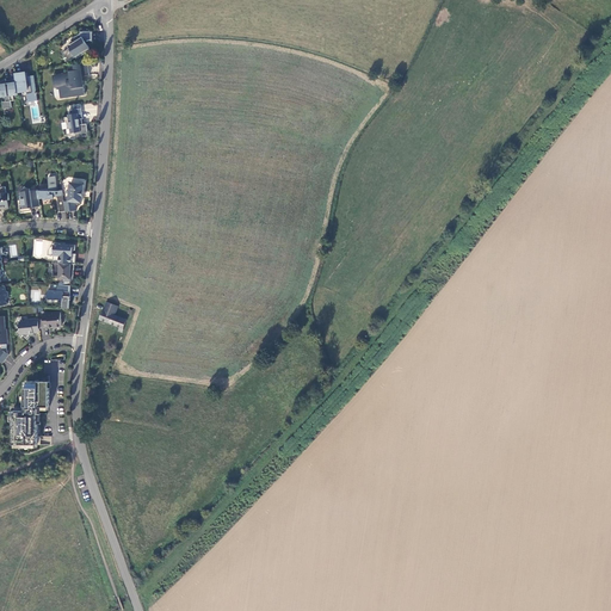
[(71,49),(62,53),(66,57),(67,57),(69,61),(75,57),(76,59),(91,50),(90,49),(90,48),(87,44),(85,45),(84,43),(86,42),(93,42),(92,32),(88,32),(88,30),(82,30),(82,32),(80,32),(80,34),(72,39),(74,43),(68,47),(71,49)]
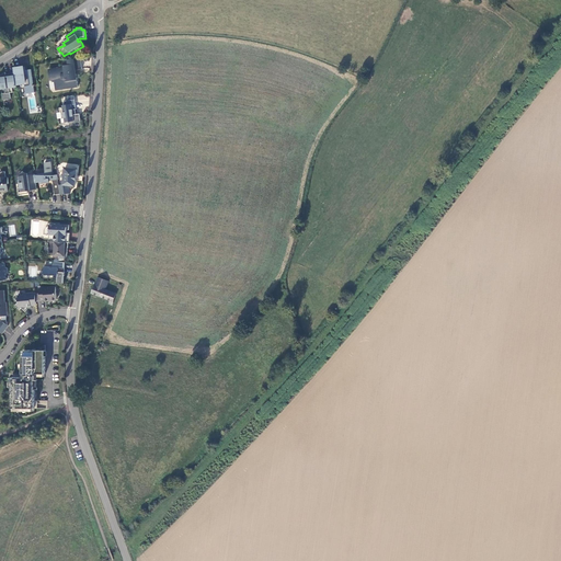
[(82,69),(81,58),(68,60),(69,66),(65,66),(65,68),(52,69),(52,71),(49,73),(50,78),(54,77),(56,91),(79,88),(77,75),(76,75),(75,70),(82,69)]
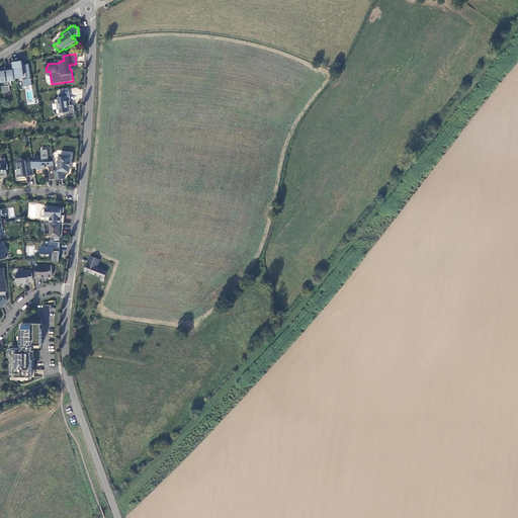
[(21,61),(13,63),(13,68),(15,79),(23,78),(24,87),(32,86),(31,80),(32,80),(31,79),(29,64),(23,65),(23,68),(22,68),(21,61)]
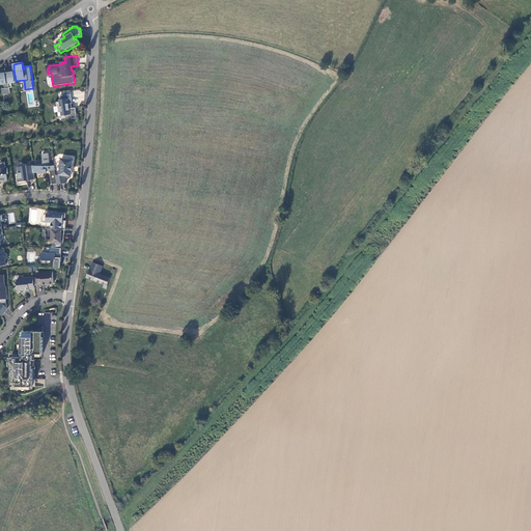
[(9,88),(12,87),(11,83),(16,83),(16,81),(14,70),(8,70),(9,73),(6,73),(5,68),(0,72),(0,77),(3,94),(10,93),(9,88)]
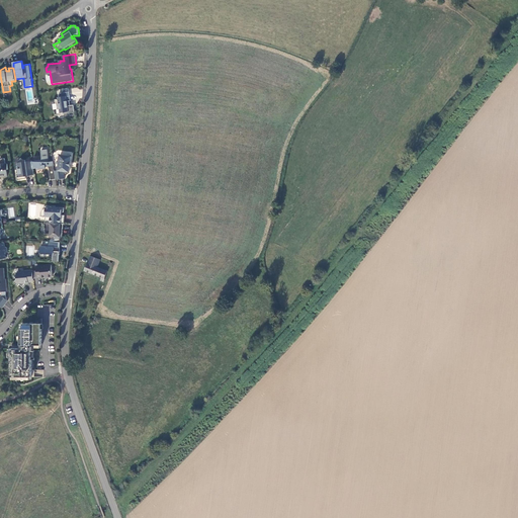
[(69,92),(59,93),(60,98),(55,99),(56,103),(57,103),(58,109),(60,109),(60,113),(63,112),(64,114),(75,112),(74,105),(70,105),(69,101),(70,101),(69,92)]
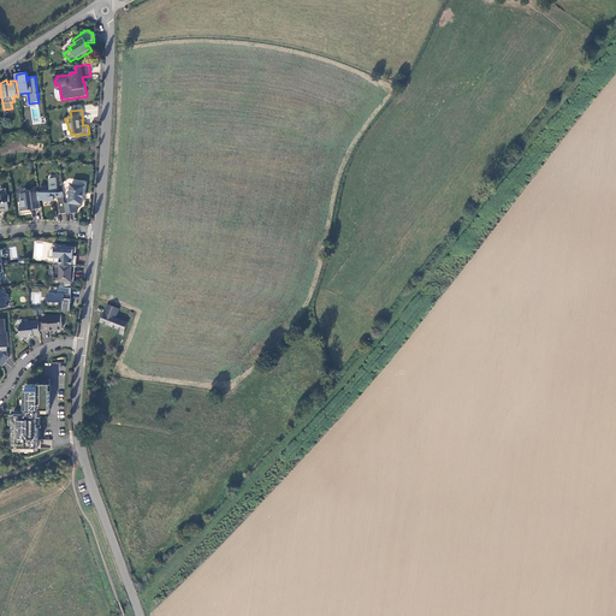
[(59,193),(57,178),(49,179),(51,190),(43,191),(43,193),(39,193),(40,201),(59,199),(60,214),(66,213),(65,203),(64,193),(59,193)]
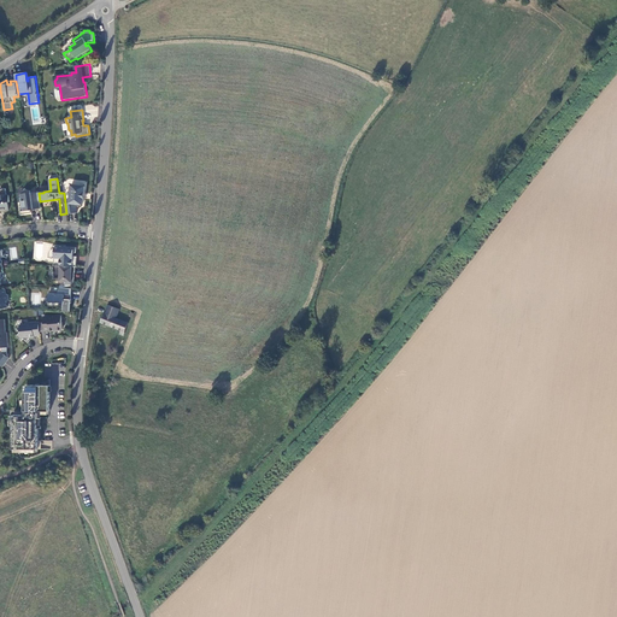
[(86,187),(72,186),(70,204),(65,204),(66,213),(66,215),(78,213),(76,205),(83,205),(86,187)]
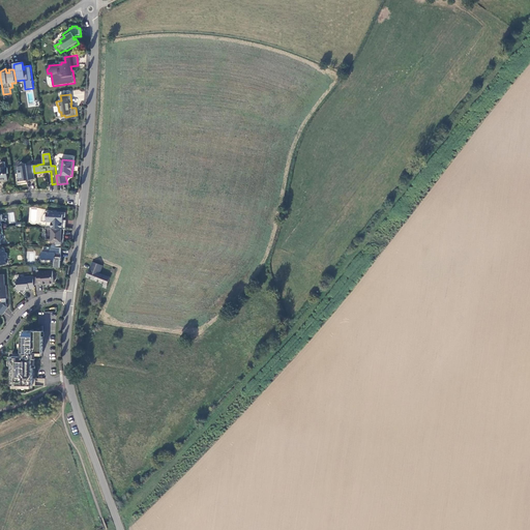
[(1,163),(0,164),(0,183),(0,184),(0,181),(0,180),(3,180),(3,181),(7,180),(6,174),(8,174),(7,168),(6,168),(5,162),(1,163)]
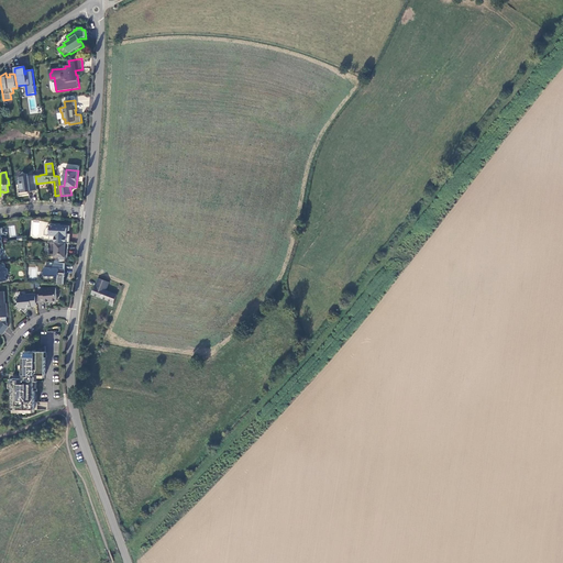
[(18,188),(20,196),(29,195),(28,190),(37,190),(36,184),(35,176),(35,175),(28,176),(28,174),(25,174),(23,172),(19,177),(20,183),(19,183),(20,188),(18,188)]
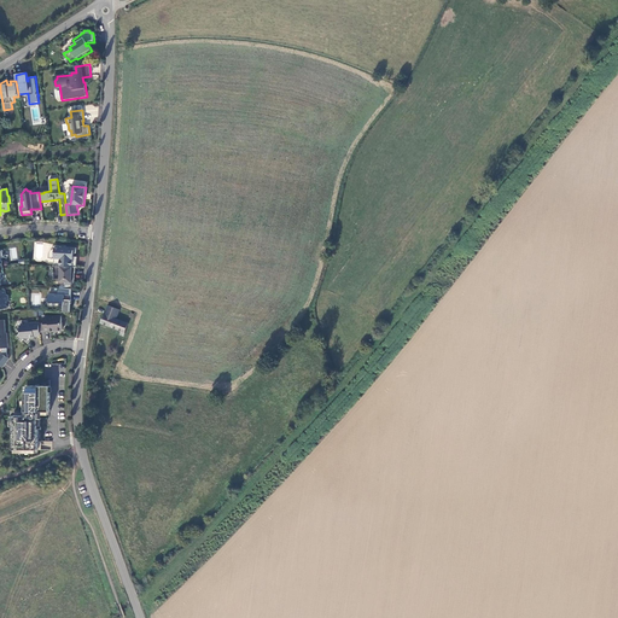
[(76,248),(66,248),(66,249),(63,249),(62,246),(56,246),(56,250),(54,250),(53,250),(52,250),(52,251),(51,251),(50,252),(50,254),(50,258),(54,258),(54,266),(76,267),(77,257),(74,257),(74,254),(75,254),(76,252),(76,248)]
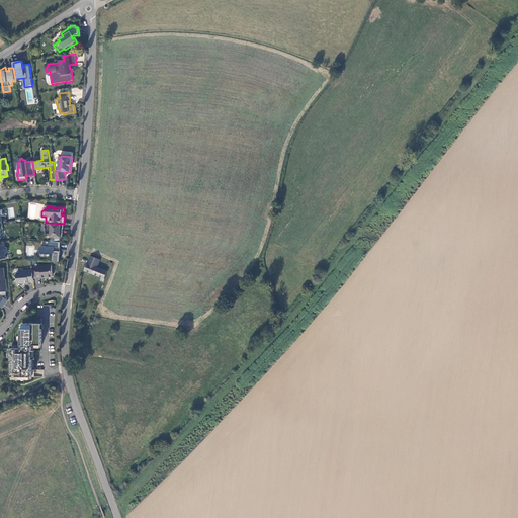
[(64,224),(46,223),(46,228),(47,229),(46,234),(51,234),(51,237),(55,237),(55,238),(63,239),(63,233),(62,233),(62,229),(63,229),(64,224)]
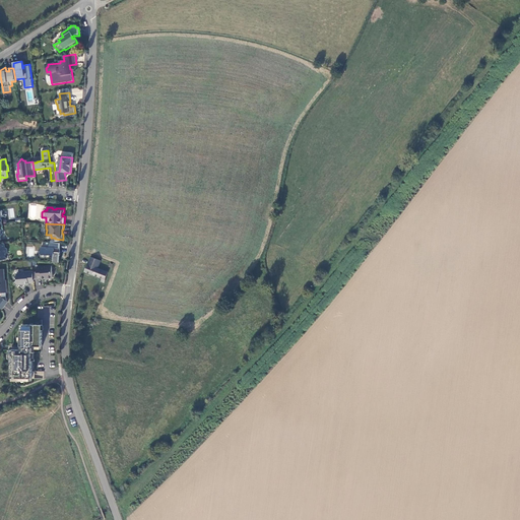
[(59,252),(60,243),(49,243),(49,248),(42,248),(41,252),(42,252),(42,254),(50,255),(54,256),(54,262),(60,263),(60,262),(59,262),(60,256),(60,253),(59,252)]
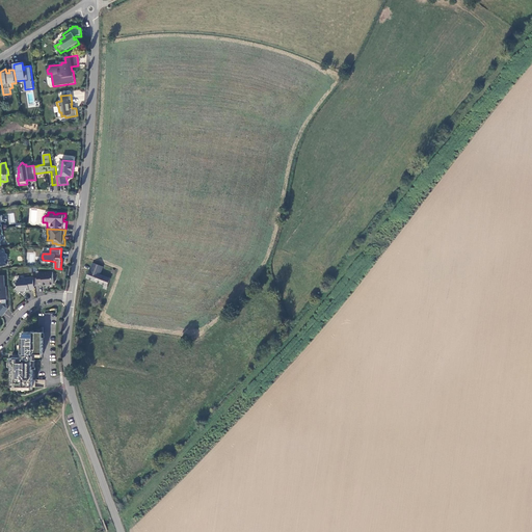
[(90,271),(87,280),(105,286),(104,289),(107,290),(111,280),(107,277),(101,275),(102,273),(104,267),(94,264),(90,272),(90,271)]
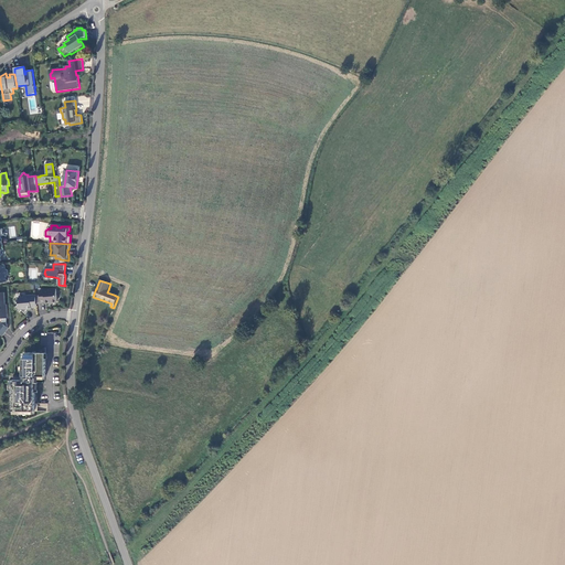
[(49,290),(40,290),(41,296),(36,296),(36,304),(45,304),(50,304),(50,302),(52,302),(53,304),(56,302),(57,301),(56,289),(50,290),(51,291),(49,291),(49,290)]
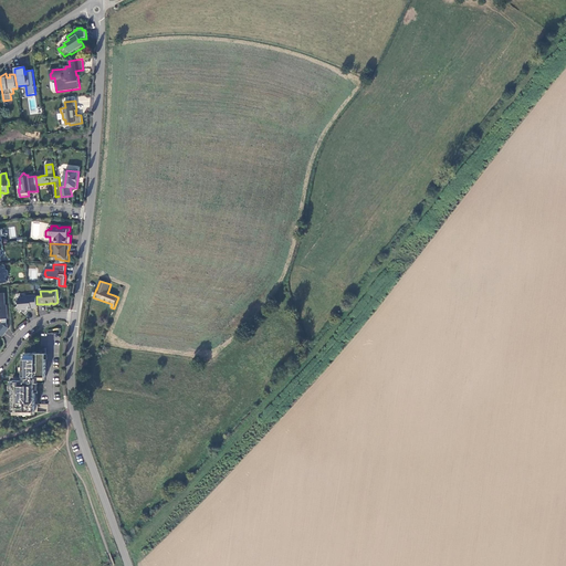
[(6,305),(4,293),(0,293),(0,318),(3,318),(3,324),(2,323),(0,325),(0,334),(2,336),(9,328),(8,327),(7,318),(8,318),(7,305),(6,305)]
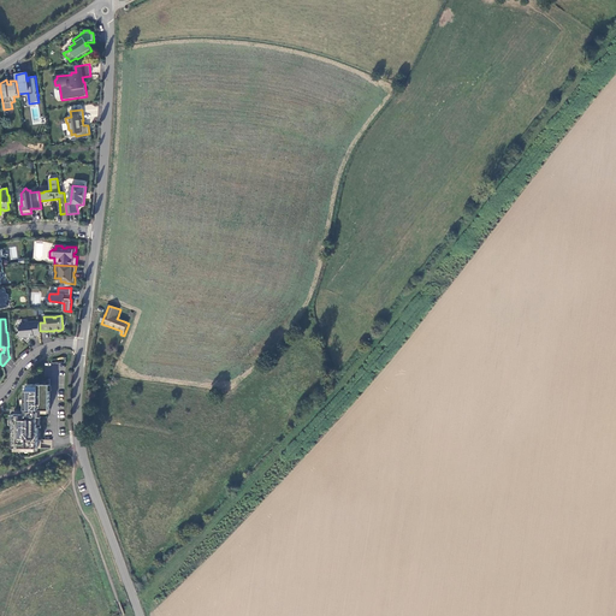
[(27,324),(21,325),(21,332),(17,336),(22,341),(25,337),(28,339),(30,338),(35,337),(35,336),(41,336),(40,331),(40,323),(40,321),(29,323),(27,324)]
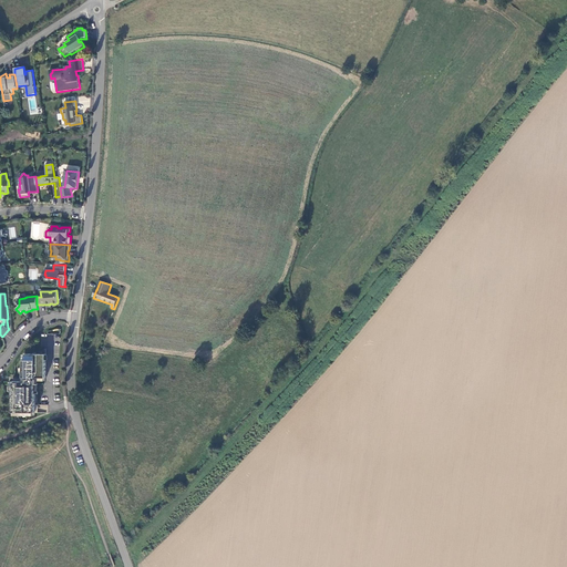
[(23,382),(12,382),(12,413),(35,413),(35,404),(35,384),(37,384),(37,378),(47,378),(47,354),(39,354),(26,354),(26,360),(23,360),(23,382)]
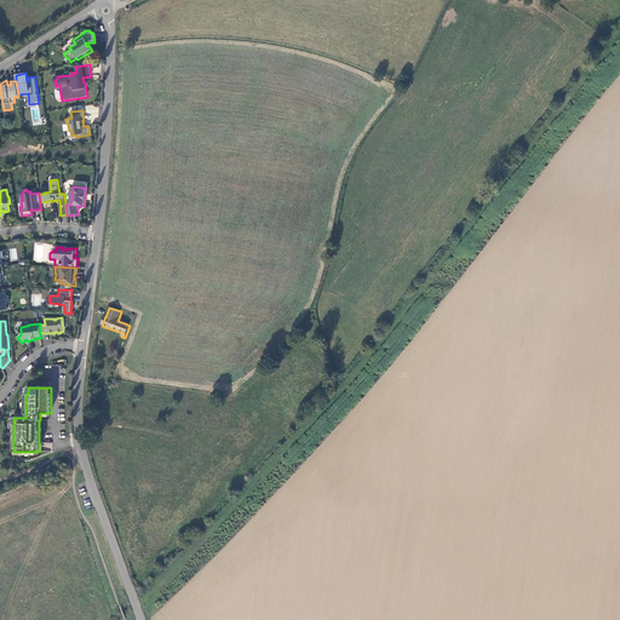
All buildings are outlined.
